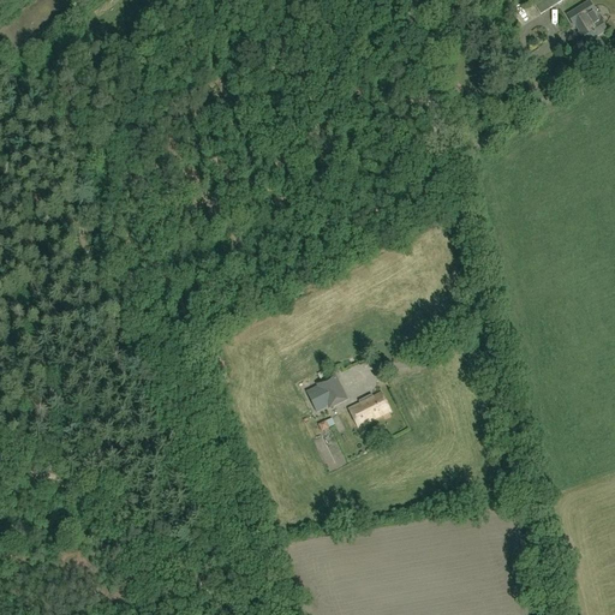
[(537,0),(533,3),(541,15),(565,0),(537,0)]
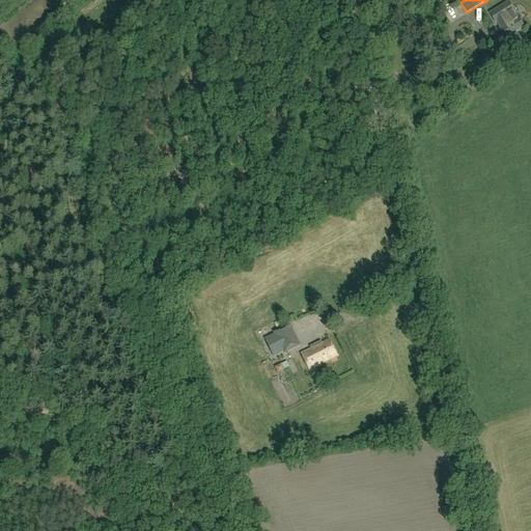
[(508,2),(490,14),(496,23),(498,21),(502,28),(500,29),(505,38),(524,27),(519,18),(518,19),(512,11),(514,11),(508,2)]
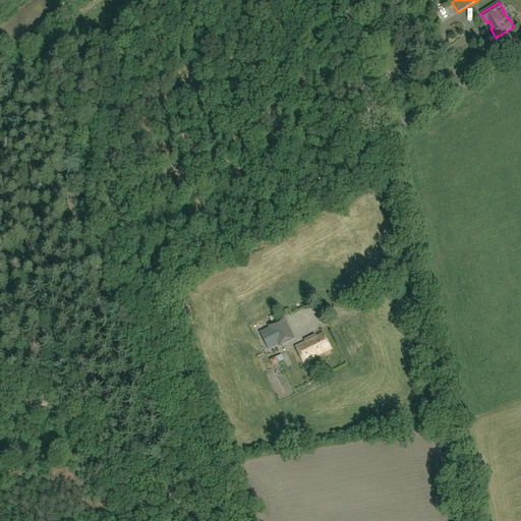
[(177,297),(167,302),(176,320),(186,314),(177,297)]
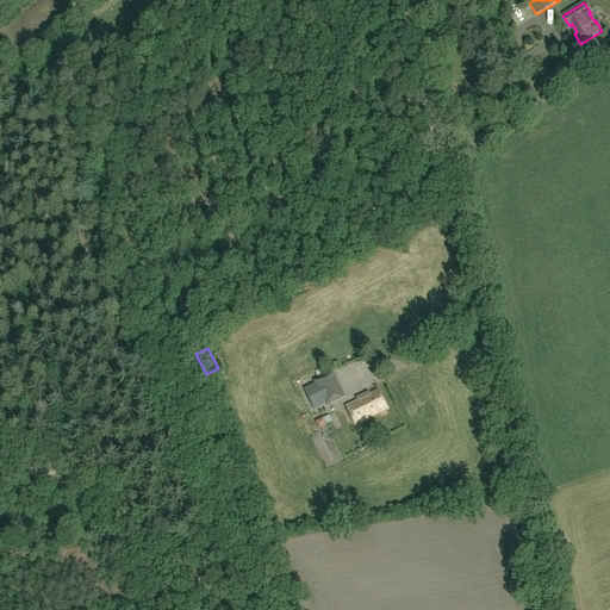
[(315,384),(304,390),(315,411),(325,405),(327,408),(346,398),(334,373),(313,383),(315,384)]
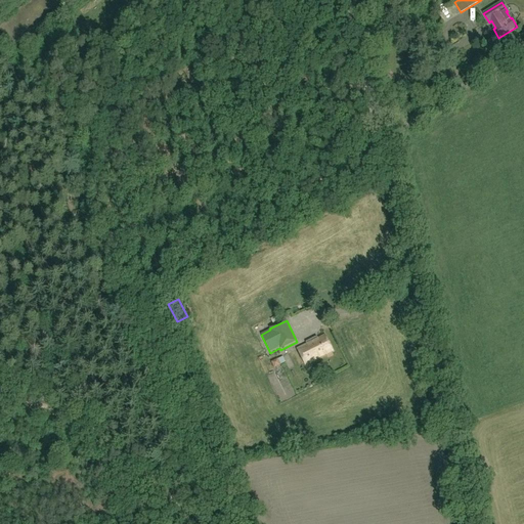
[(325,336),(306,345),(297,349),(305,365),(334,351),(325,336)]
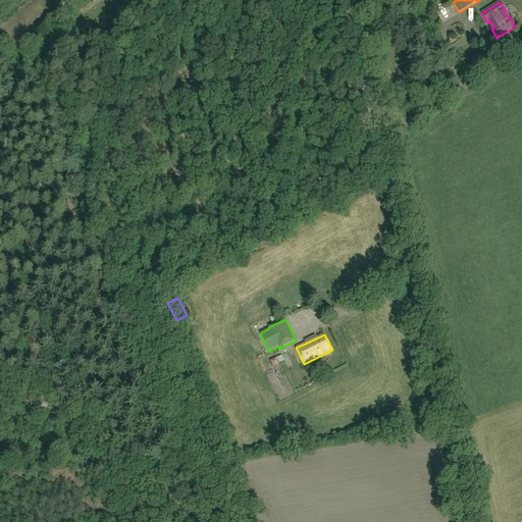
[(276,358),(270,361),(273,367),(279,364),(276,358)]
